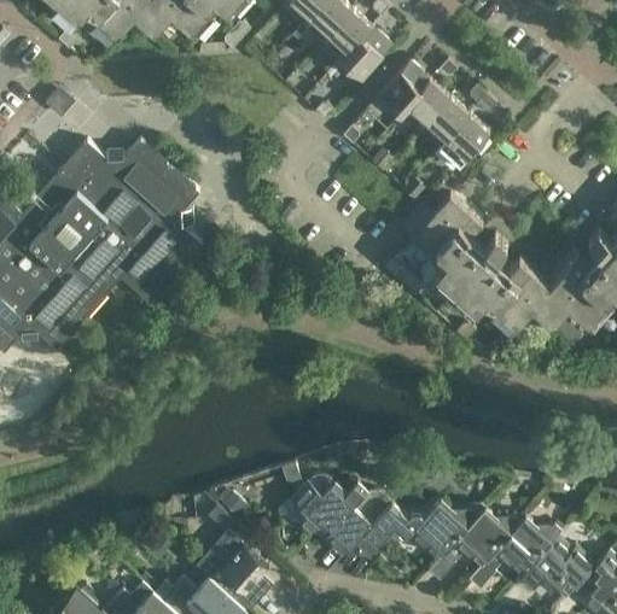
[(62,0),(81,17),(88,9),(120,35),(137,16),(156,33),(173,13),(193,31),(220,1),(228,9),(237,0),(62,0)]
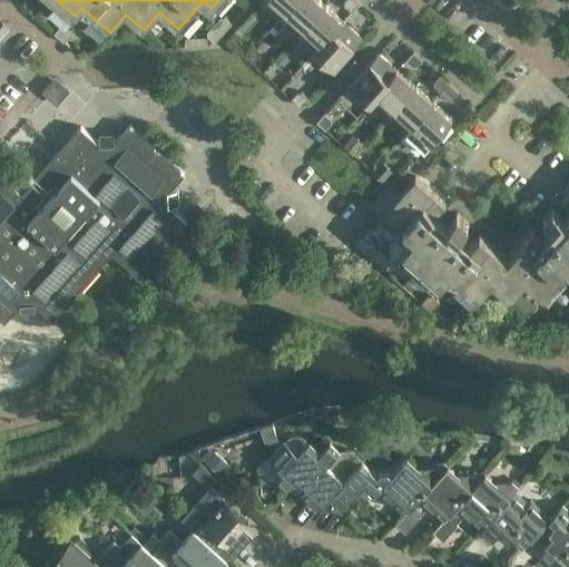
[(265,0),(261,6),(280,22),(300,0),(265,0)]
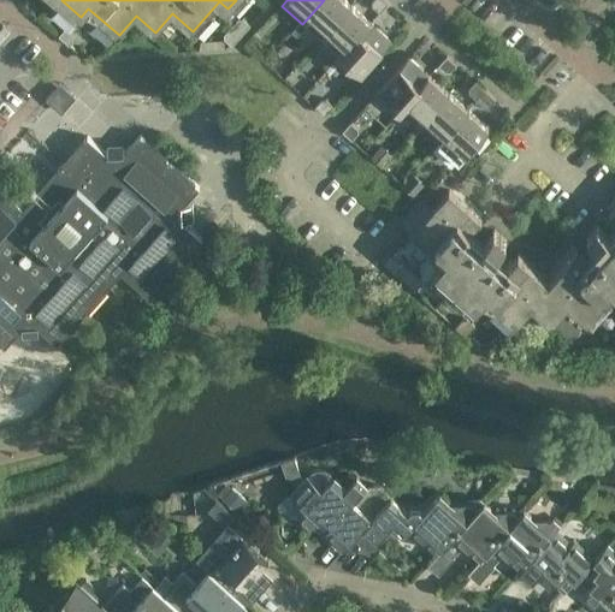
[(342,0),(324,0),(302,24),(323,42),(352,9),(342,0)]
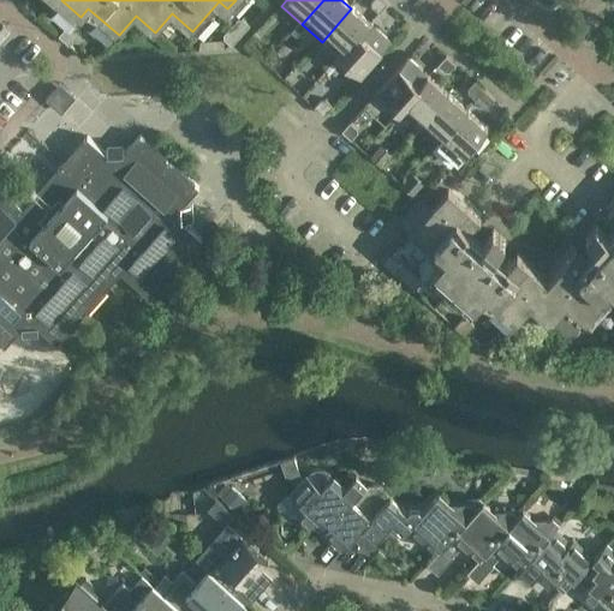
[(381,0),(375,0),(374,1),(371,5),(371,9),(379,16),(388,6),(381,0)]
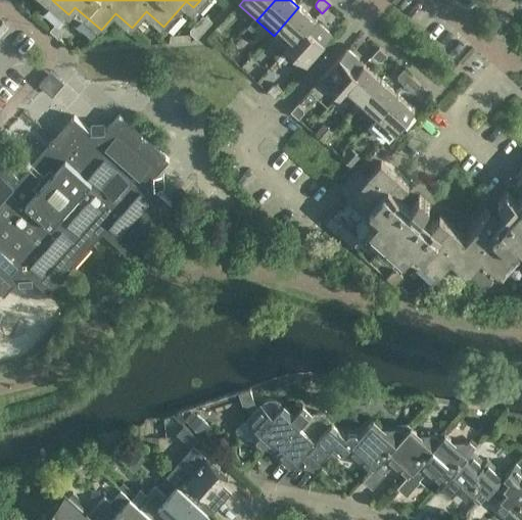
[(298,7),(274,36),(289,50),(284,55),(285,55),(316,22),(298,7)]
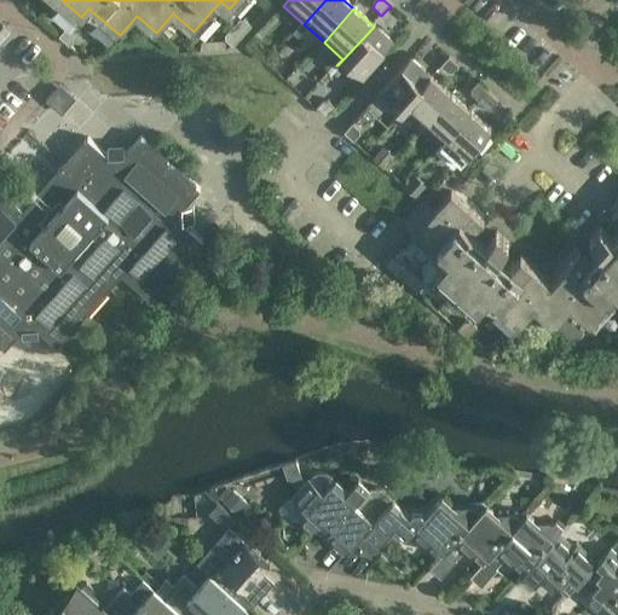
[(225,42),(232,48),(234,50),(252,29),(244,22),(240,22),(225,38),(225,42)]
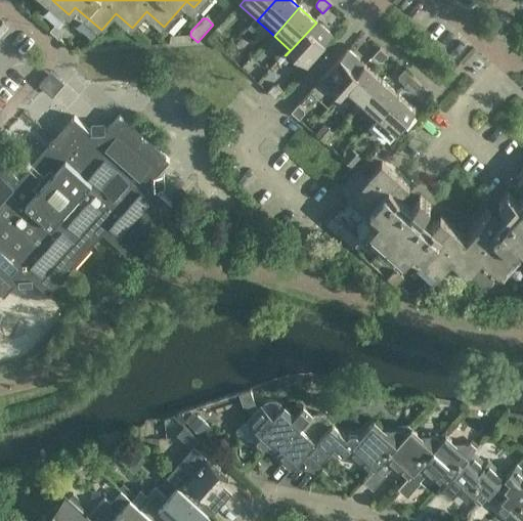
[(316,23),(286,55),(298,67),(303,61),(308,67),(333,38),(316,23)]
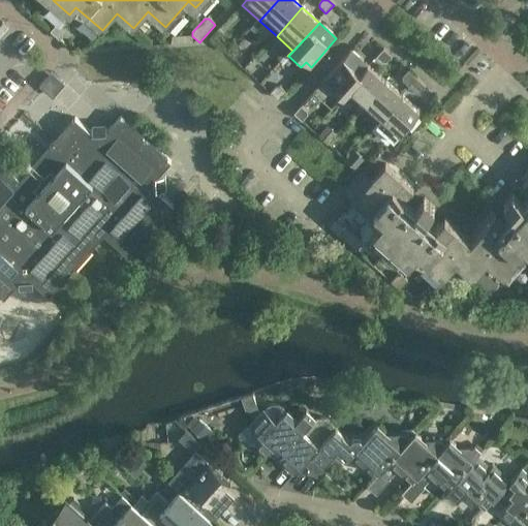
[(51,33),(59,41),(67,32),(60,26),(56,27),(51,33)]
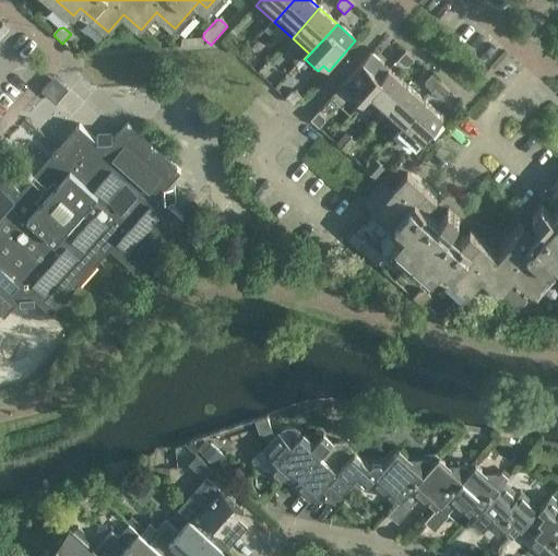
[(408,68),(415,61),(406,54),(399,62),(405,68),(408,68)]
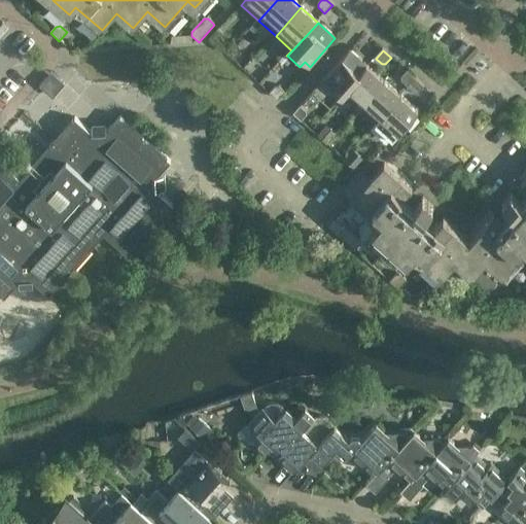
[(350,51),(325,80),(330,84),(325,90),(338,101),(367,68),(350,51)]
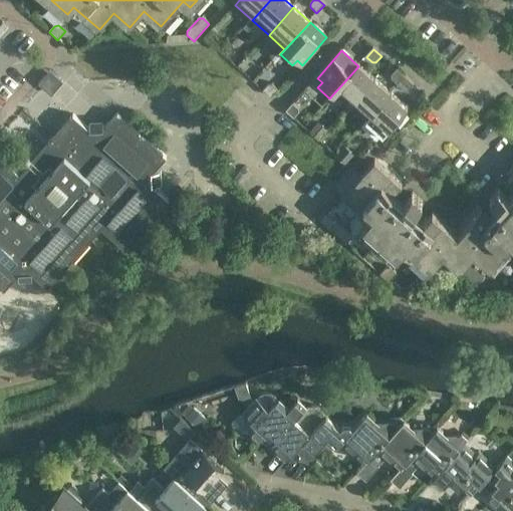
[(358,66),(329,98),(330,99),(335,94),(350,108),(375,80),(358,66)]
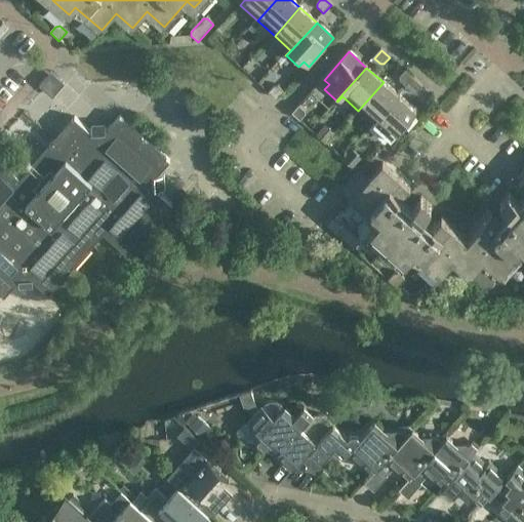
[(415,80),(406,72),(399,81),(408,88),(415,80)]
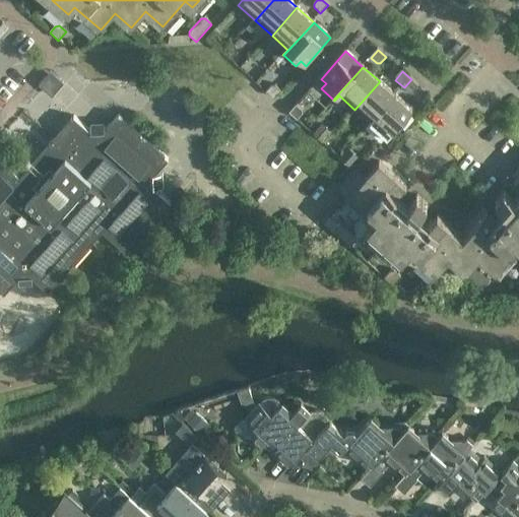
[(411,79),(404,87),(412,95),(419,87),(411,79)]
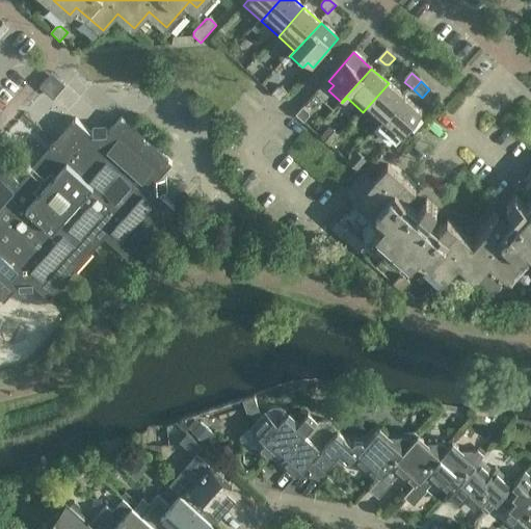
[(41,89),(48,96),(54,88),(47,82),(41,89)]
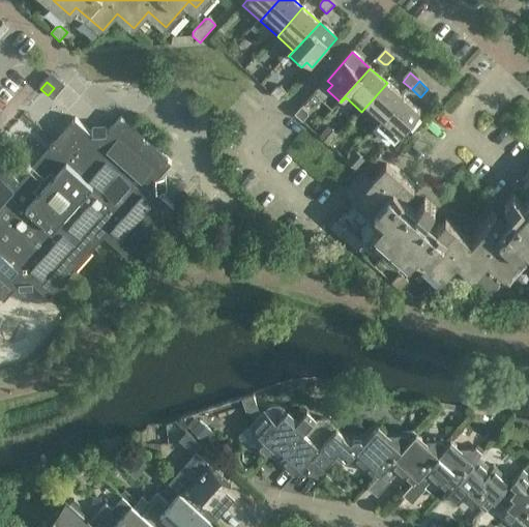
[(387,83),(361,112),(378,126),(404,98),(387,83)]
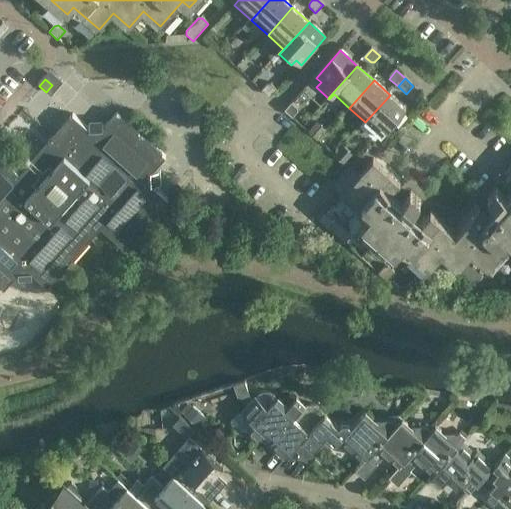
[(270,98),(277,90),(271,85),(267,85),(262,91),(270,98)]
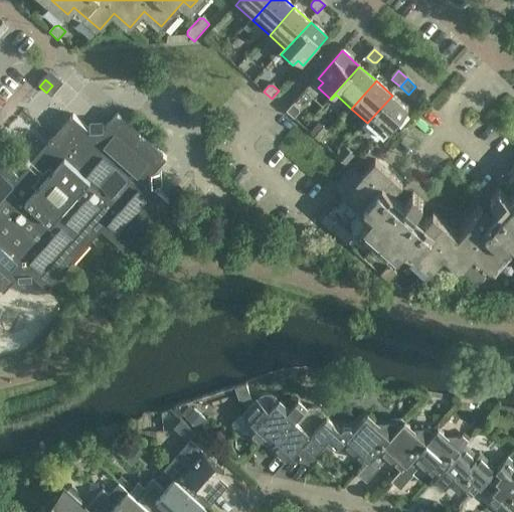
[(392,96),(367,123),(384,139),(409,111),(392,96)]
